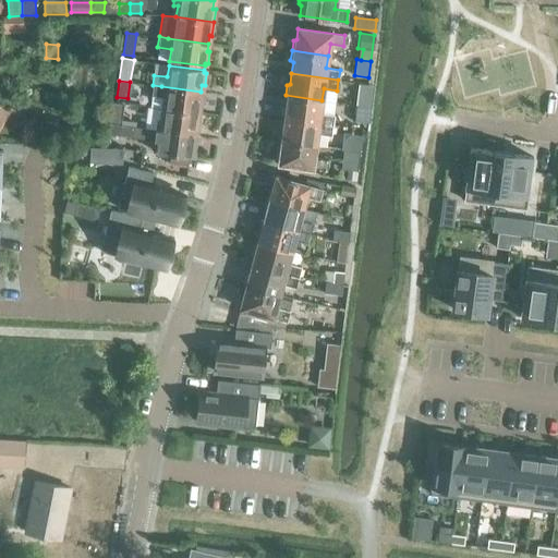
[(359,83),(356,106),(370,107),(373,85),(359,83)]
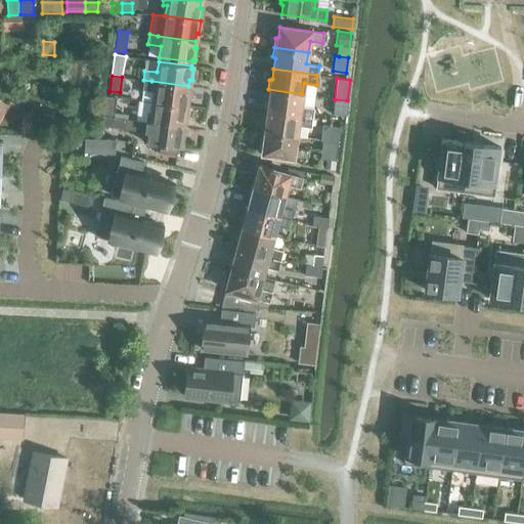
[(187,94),(188,86),(151,81),(143,80),(141,90),(155,91),(153,101),(188,106),(190,94),(187,94)]
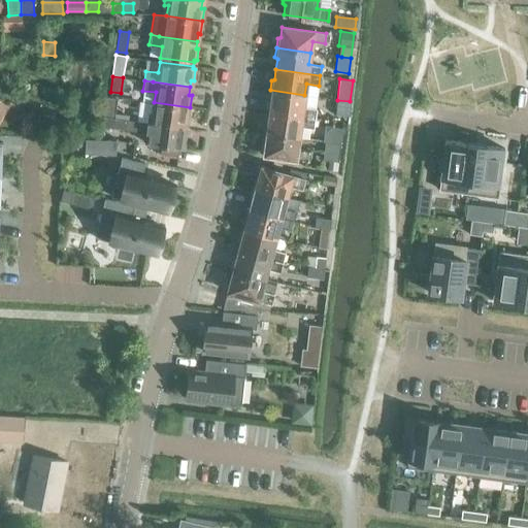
[(316,108),(303,106),(304,95),(270,90),(269,99),(271,102),(269,111),(315,118),(316,108)]
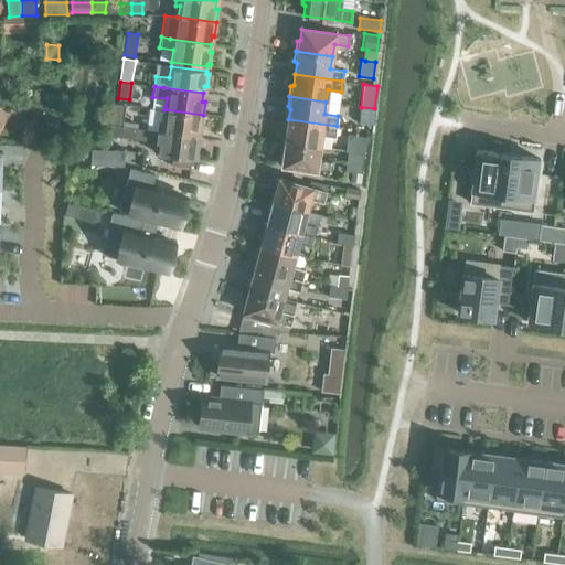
[(125,105),(113,104),(109,125),(121,126),(125,105)]
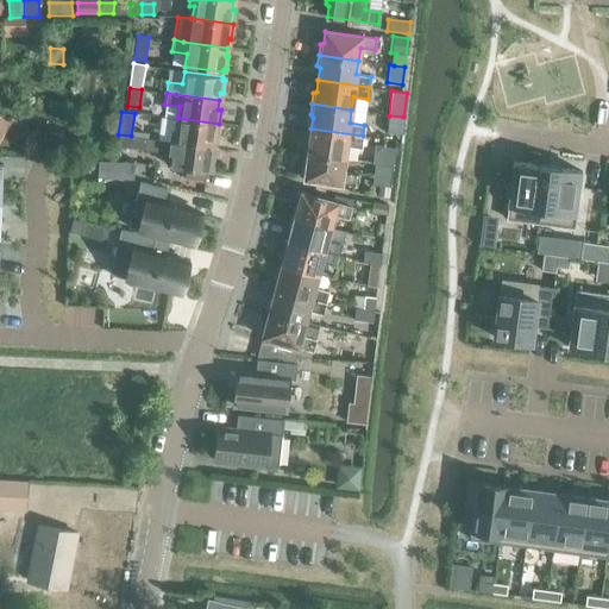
[(387,131),(397,132),(402,132),(403,117),(389,115),(387,131)]
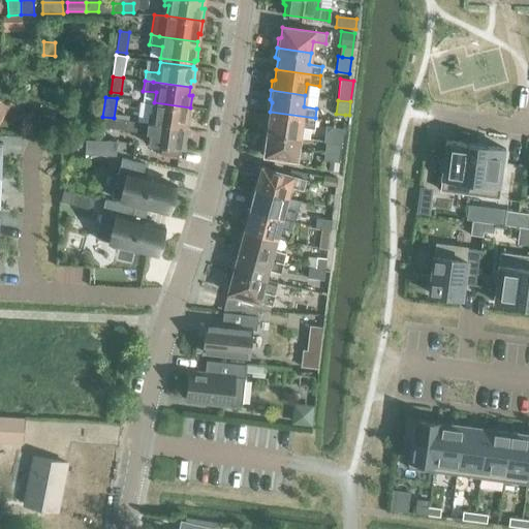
[(149,114),(148,123),(185,128),(186,122),(188,122),(190,107),(154,102),(153,114),(149,114)]
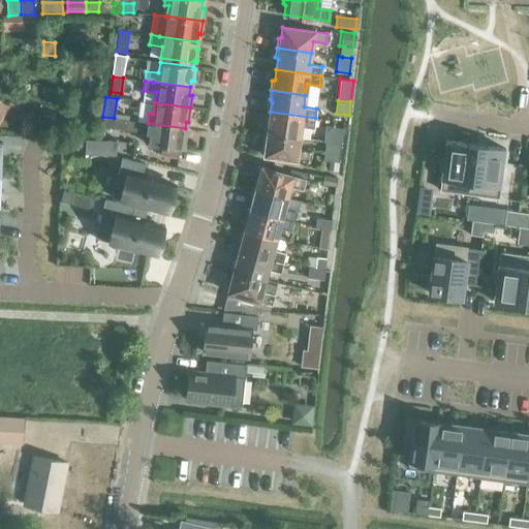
[(313,128),(315,118),(270,112),(269,122),(266,123),(265,132),(299,137),(301,126),(313,128)]
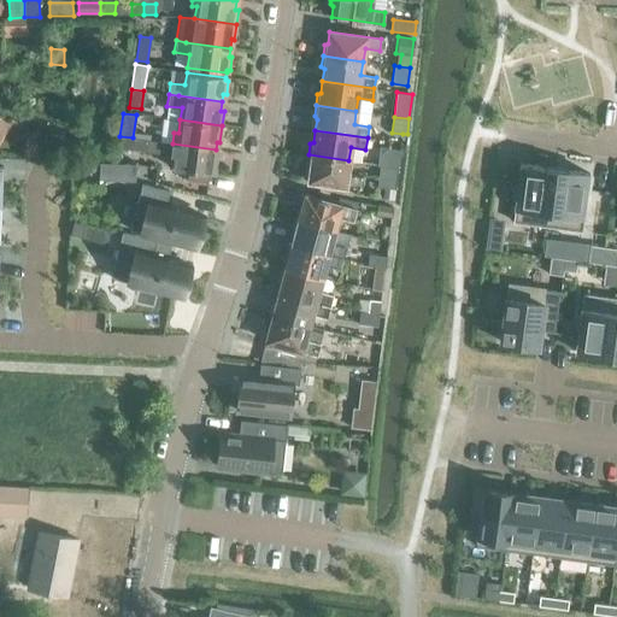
[(106,133),(101,141),(110,147),(116,137),(106,133)]
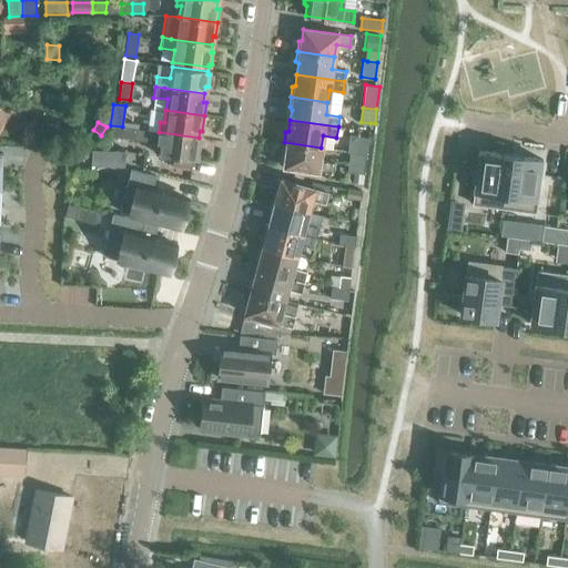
[(68,131),(69,138),(77,141),(82,135),(80,128),(73,125),(68,131)]
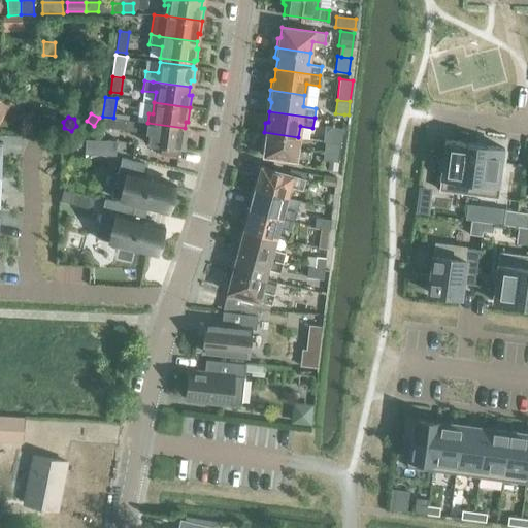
[(186,135),(184,135),(185,128),(147,123),(146,123),(102,117),(101,127),(150,133),(147,144),(162,146),(161,153),(177,155),(177,149),(182,149),(182,146),(185,146),(186,135)]
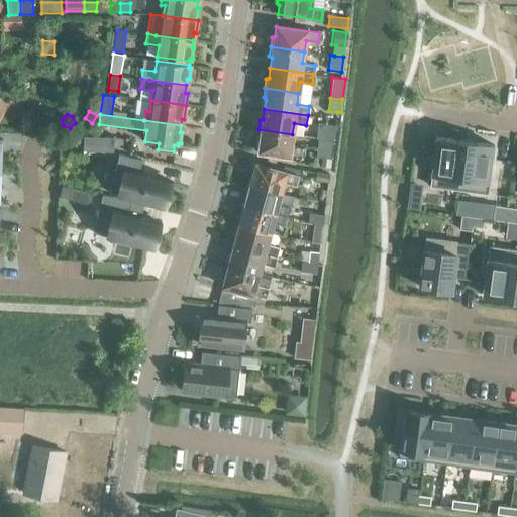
[(322,127),(321,138),(333,140),(335,129),(322,127)]
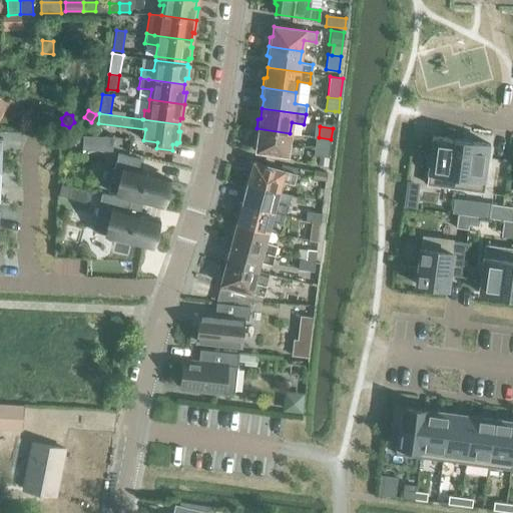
[(289,144),(290,133),(257,128),(255,138),(258,140),(255,150),(300,156),(301,146),(289,144)]
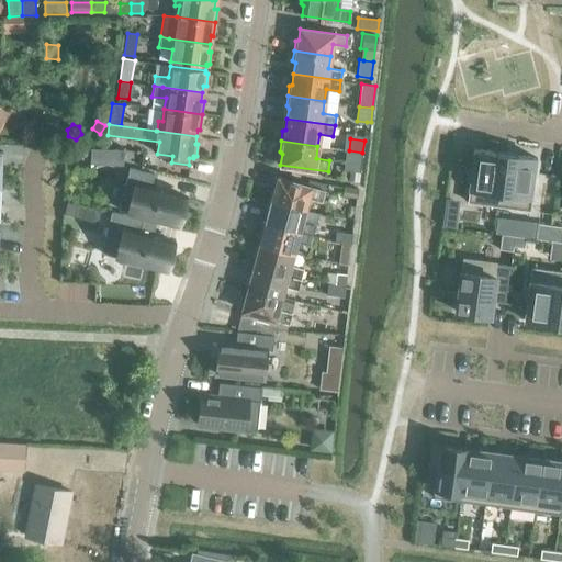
[(495,154),(473,152),(468,202),(497,205),(505,149),(495,148),(495,154)]
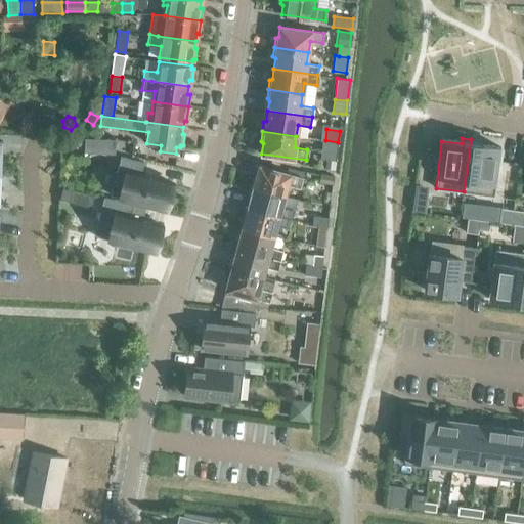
[(471,139),(464,191),(492,195),(498,147),(480,145),(481,140),(471,139)]
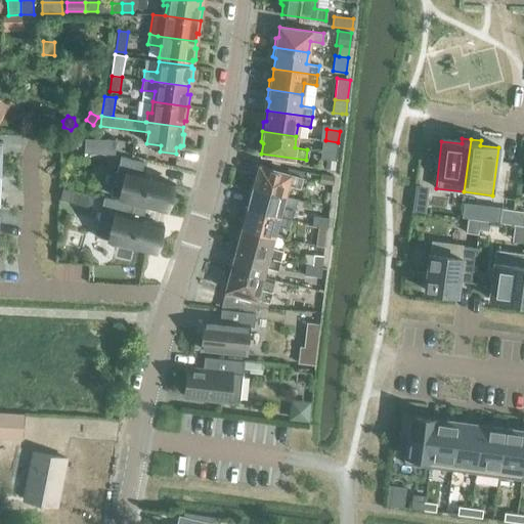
[(116,140),(104,140),(103,154),(115,154),(116,140)]
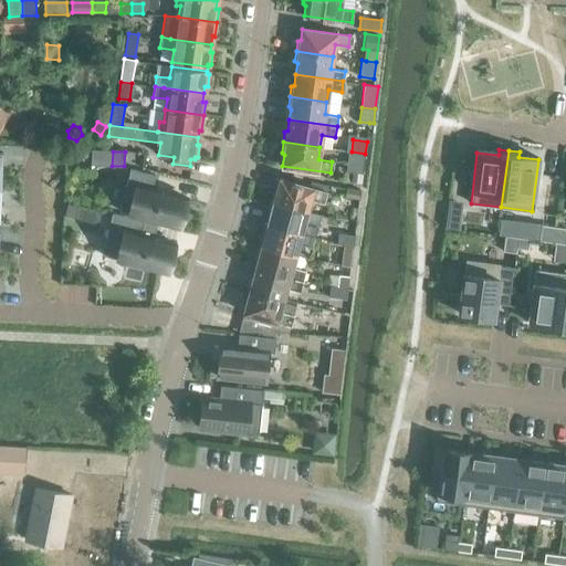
[(347,181),(362,182),(365,154),(352,152),(347,181)]
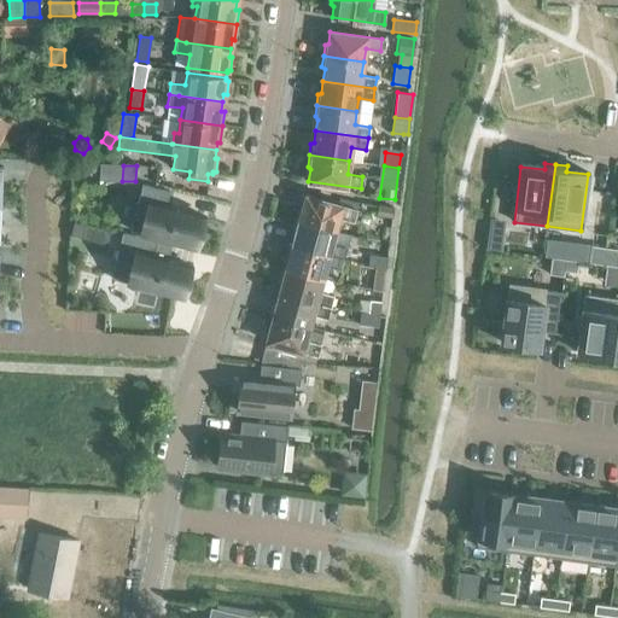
[(141,185),(130,229),(132,231),(139,232),(194,246),(202,215),(165,207),(167,204),(169,192),(141,185)]
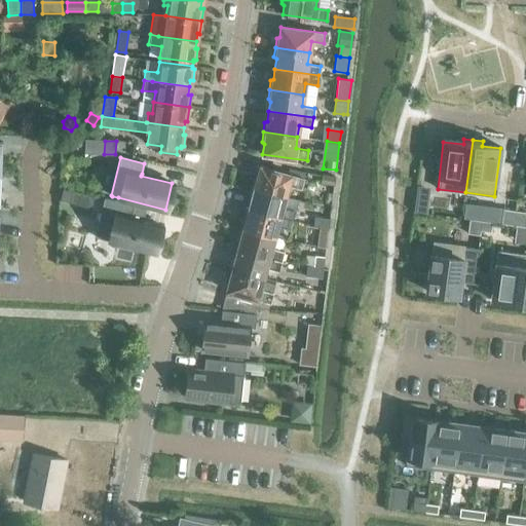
[(255,175),(252,186),(285,195),(288,185),(300,188),(303,178),(260,166),(258,174),(255,175)]
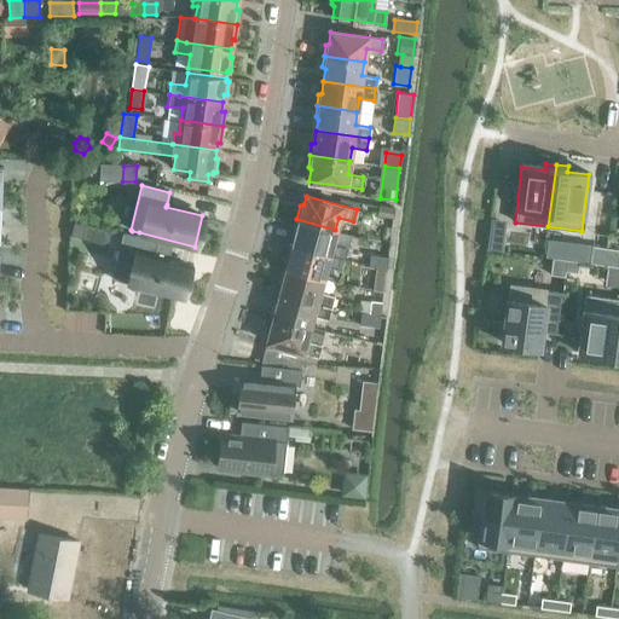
[(379,206),(377,214),(393,217),(394,208),(379,206)]
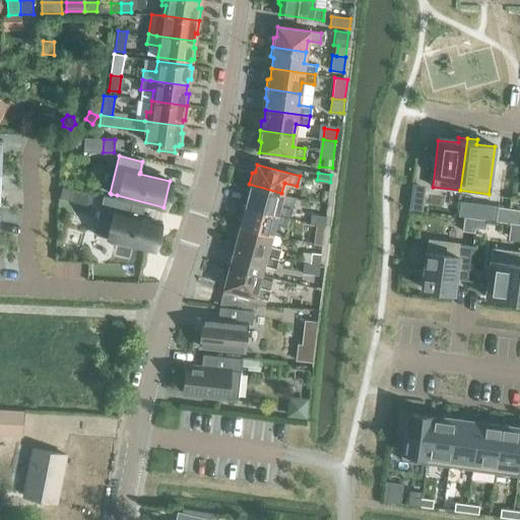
[(278,204),(281,193),(249,184),(247,193),(249,195),(246,205),(288,217),(290,208),(278,204)]
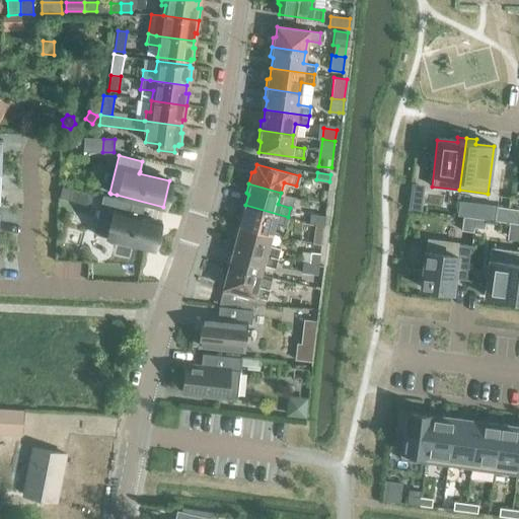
[(60,198),(71,201),(74,190),(62,187),(60,198)]
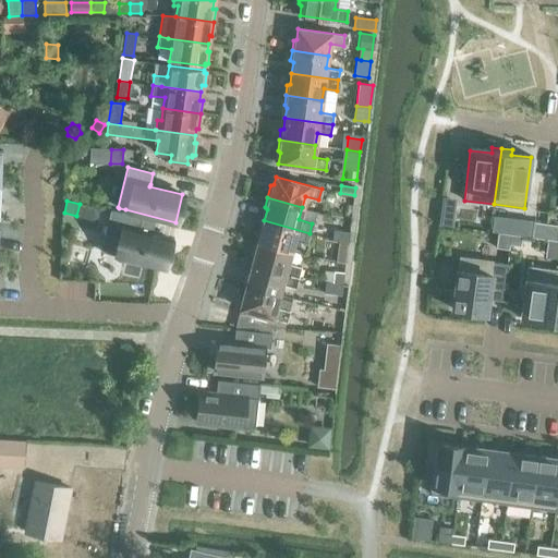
[(110,210),(99,251),(113,254),(164,267),(171,239),(150,234),(152,232),(154,221),(110,210)]
